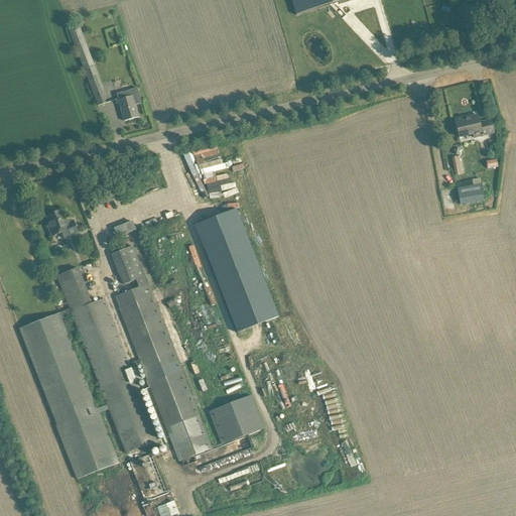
[(291,0),(296,15),(347,0),(291,0)]
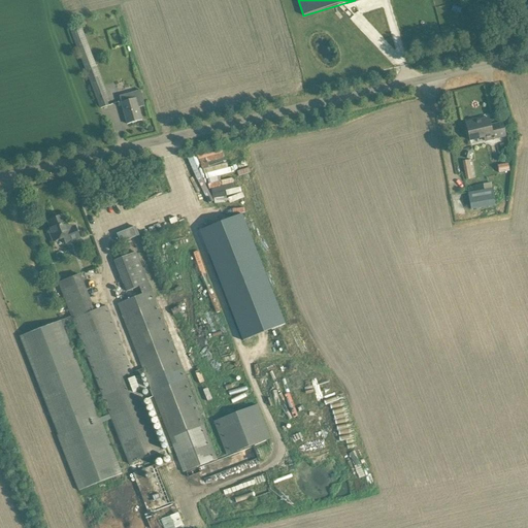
[(72,33),(101,108),(110,105),(83,29),(72,33)]
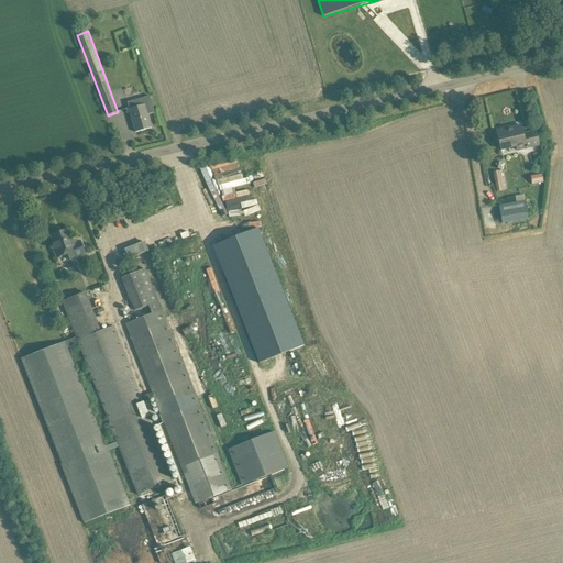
[(128,102),(133,122),(136,132),(152,128),(148,116),(155,113),(150,97),(128,102)]
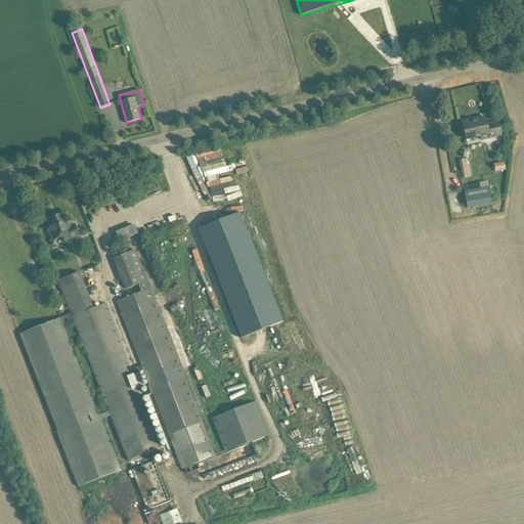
[(463,123),(465,133),(467,139),(481,136),(481,140),(501,135),(498,122),(487,125),(485,118),(463,123)]
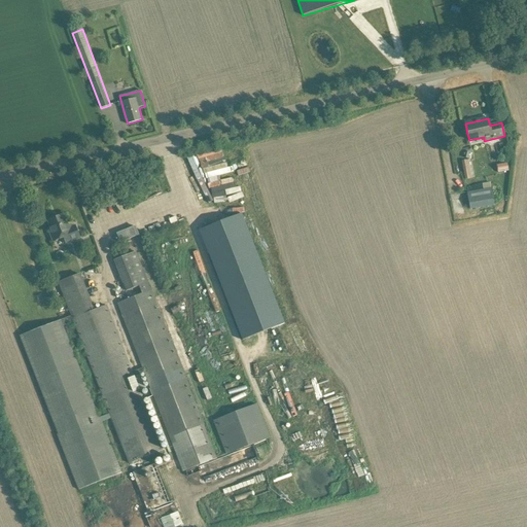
[(200,165),(210,165),(210,155),(200,155),(200,165)]
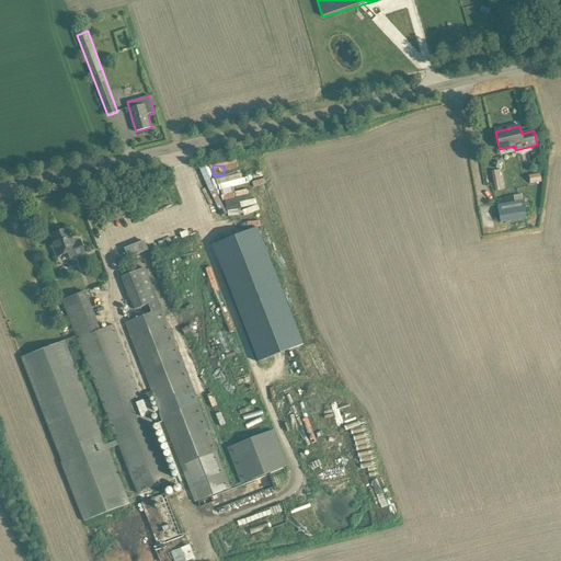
[(218,210),(232,205),(224,181),(208,186),(218,210)]
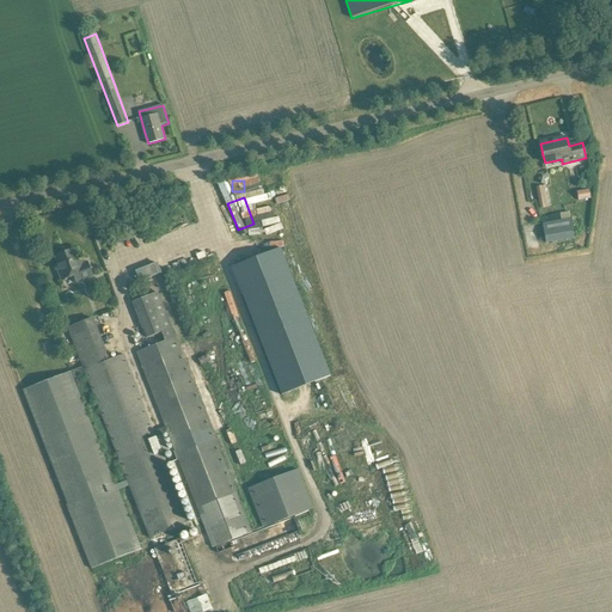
[(543,225),(546,243),(575,238),(571,220),(543,225)]
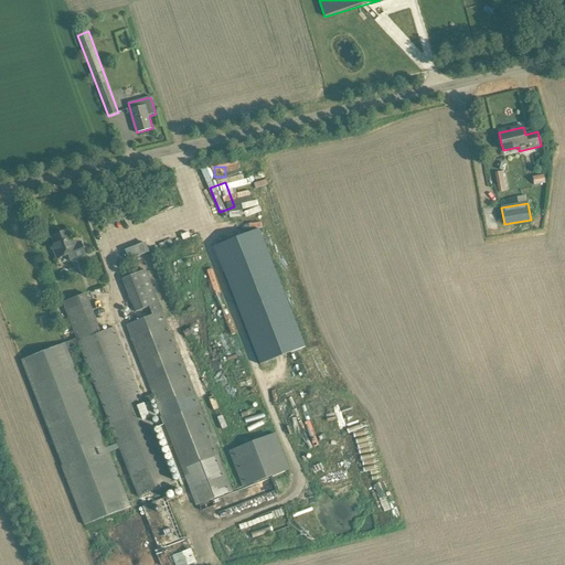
[(253,228),(208,246),(253,364),(298,347),(253,228)]
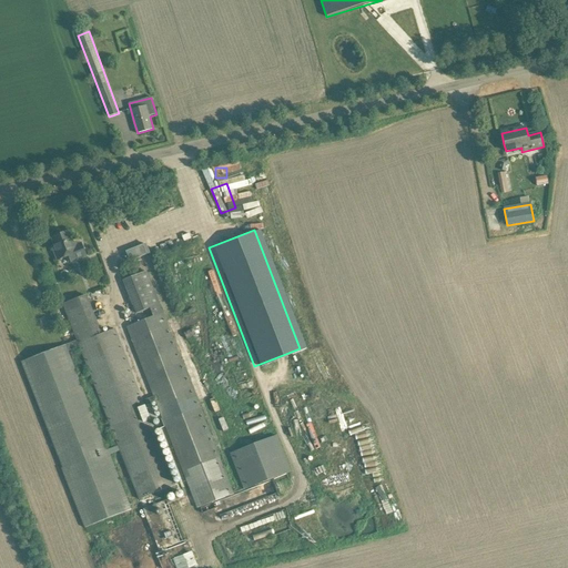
[(69,256),(71,263),(87,256),(81,244),(74,246),(69,232),(52,239),(57,251),(54,251),(58,261),(69,256)]
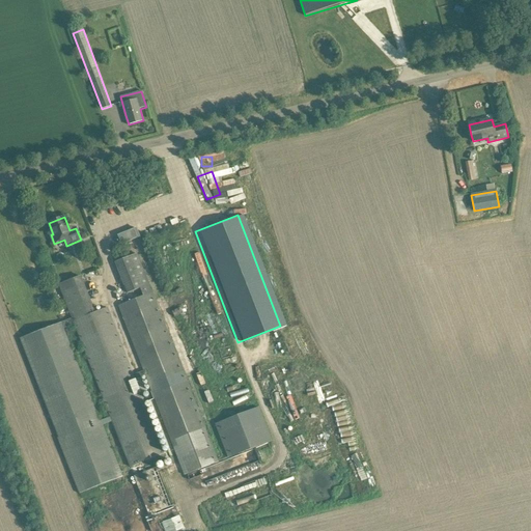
[(185,476),(218,463),(137,254),(116,262),(128,294),(139,289),(142,297),(119,306),(144,371),(133,375),(107,307),(94,312),(81,276),(59,285),(63,295),(73,318),(21,339),(59,438),(58,439),(79,494),(122,477),(64,329),(75,325),(129,467),(169,451),(150,401),(143,403),(140,393),(145,391),(140,379),(145,376),(170,442),(171,442),(185,476)]
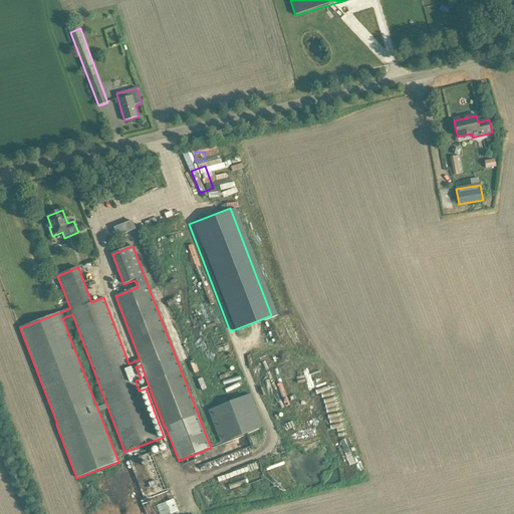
[(208,411),(221,444),(263,428),(250,394),(208,411)]
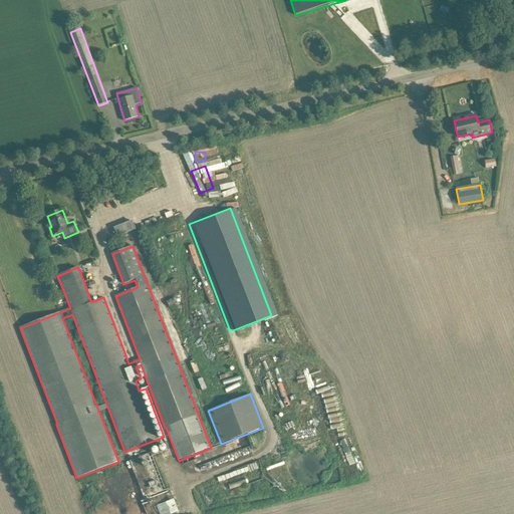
[(166,490),(152,453),(130,462),(145,499),(166,490)]
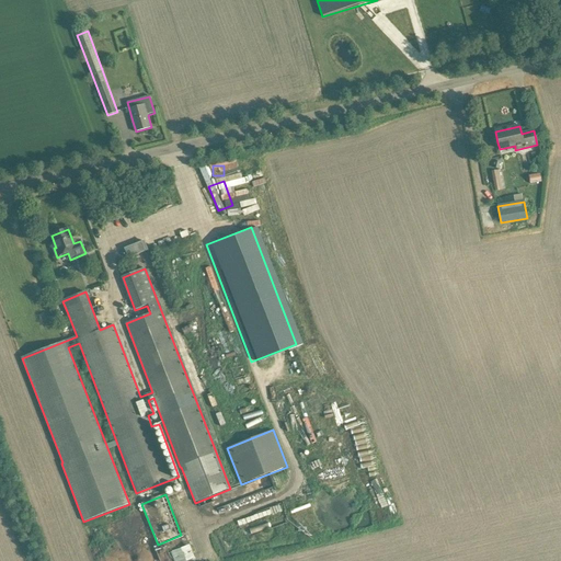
[(176,560),(191,560),(197,559),(192,545),(174,550),(176,560)]
